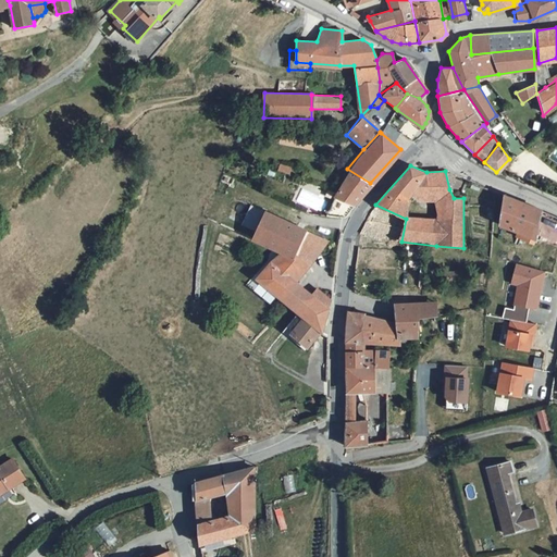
[(350,206),(370,183),(347,169),(335,186),(330,195),(341,200),(350,206)]
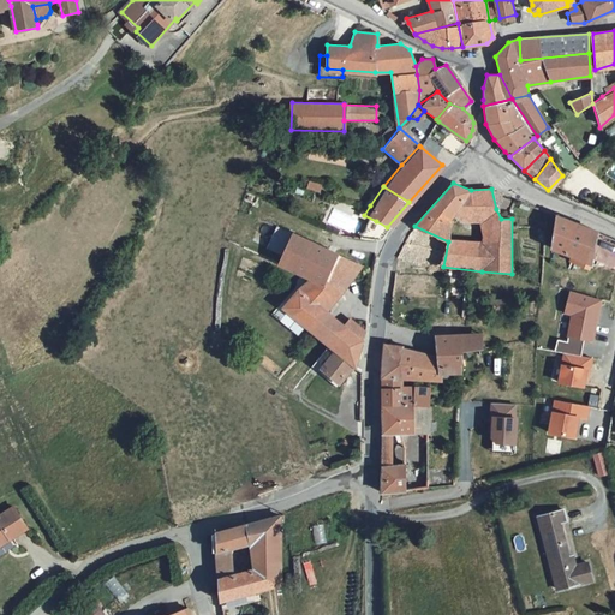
[(496,209),(508,208),(511,201),(501,196),(502,192),(491,189),(496,209)]
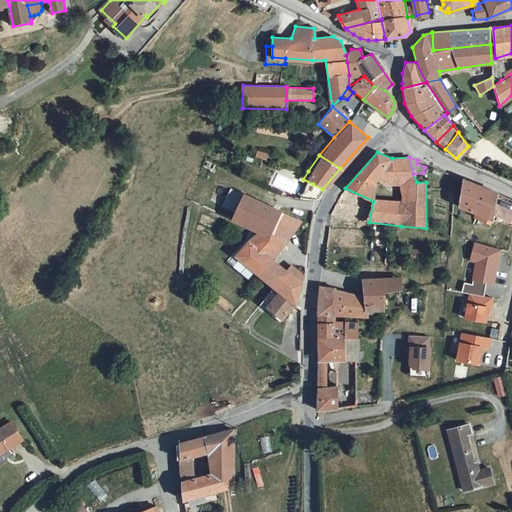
[(316,201),(322,189),(313,184),(303,179),(296,197),(316,201)]
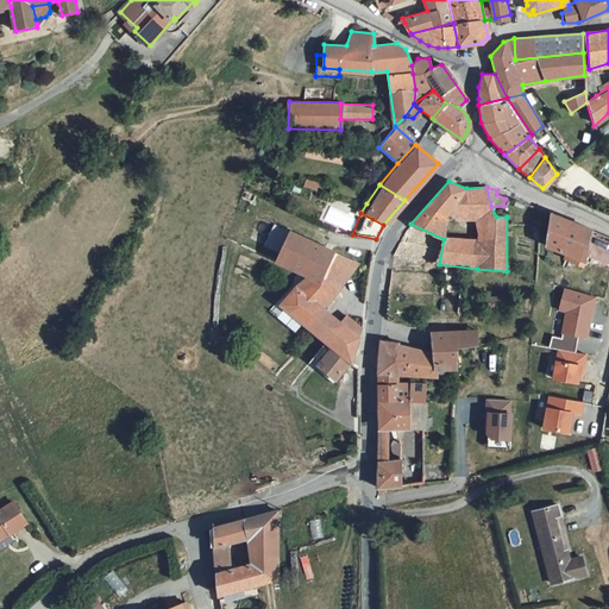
[(582,265),(584,261),(588,262),(592,231),(552,213),(546,245),(569,255),(567,259),(582,265)]
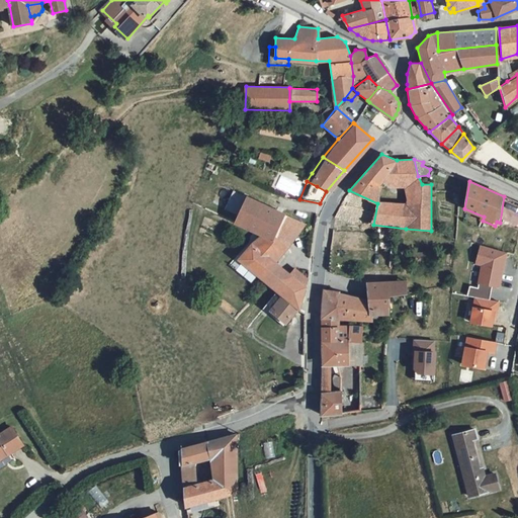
[(232,189),(222,207),(236,216),(246,195),(232,189)]
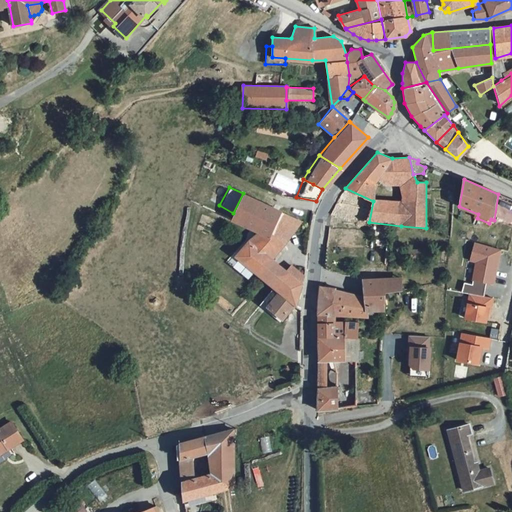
[(230,219),(256,232),(277,210),(243,193),(233,213),(230,219)]
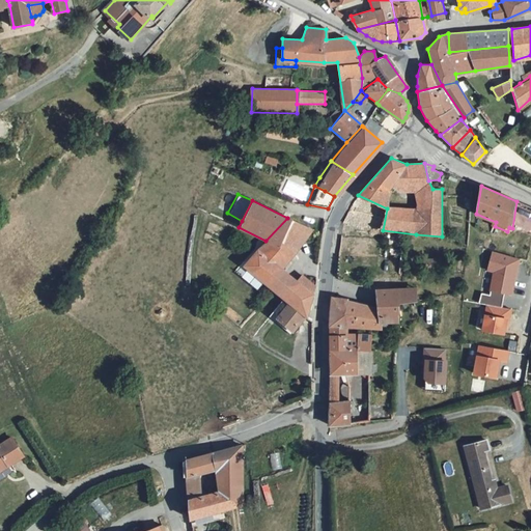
[(268,286),(282,270),(313,230),(287,218),(266,241),(243,263),(268,286)]
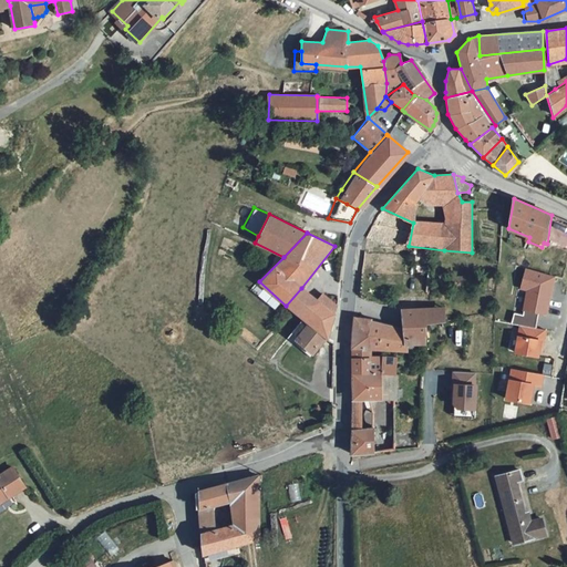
[(554,278),(532,272),(524,271),(521,288),(528,290),(524,308),(539,311),(547,313),(554,278)]
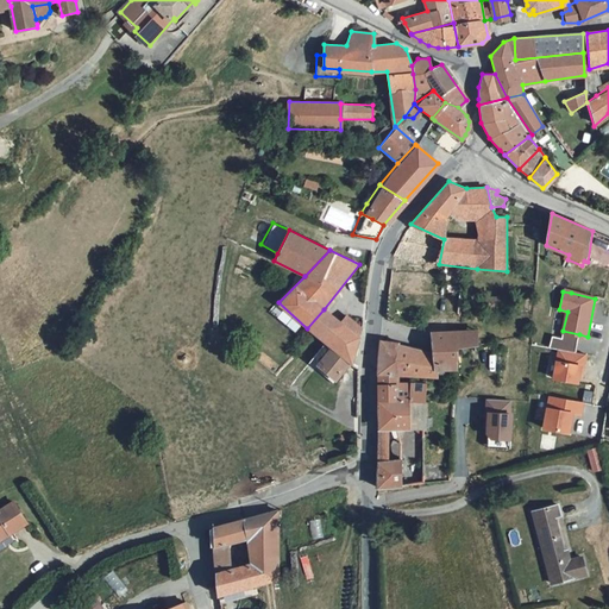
[(506,296),(489,296),(489,307),(504,307),(506,296)]
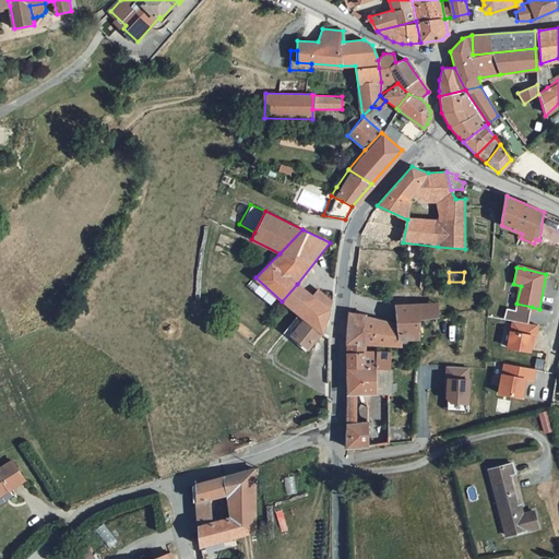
[(311,296),(297,284),(282,301),(297,314),(311,296)]
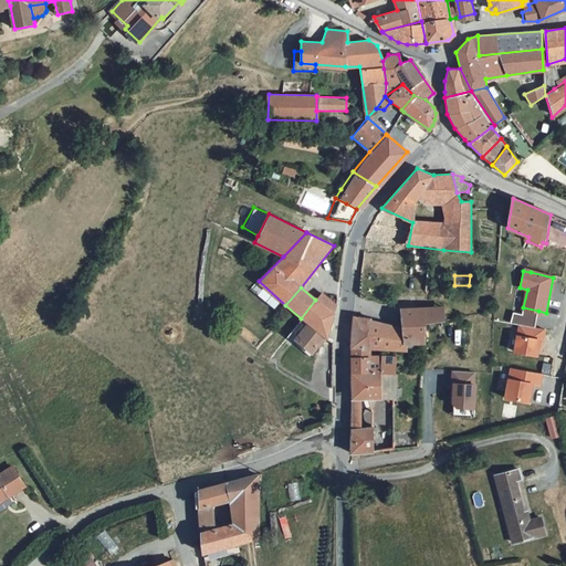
[(301,318),(304,322),(325,338),(335,305),(321,293),(315,300),(301,318)]
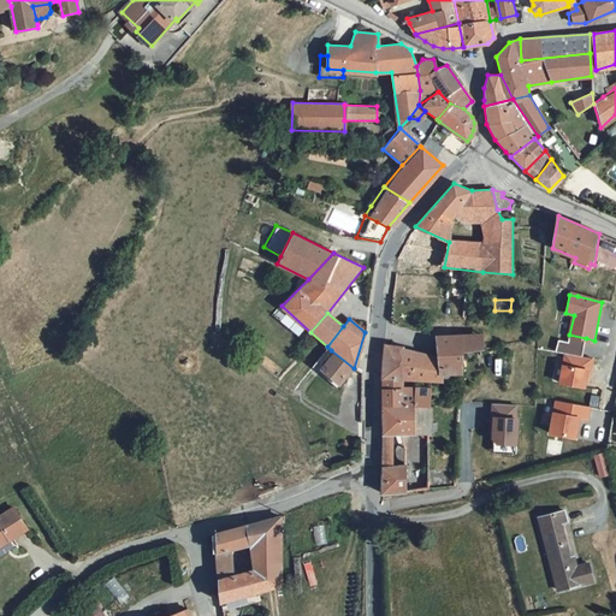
[(483,348),(483,335),(461,336),(460,350),(483,348)]
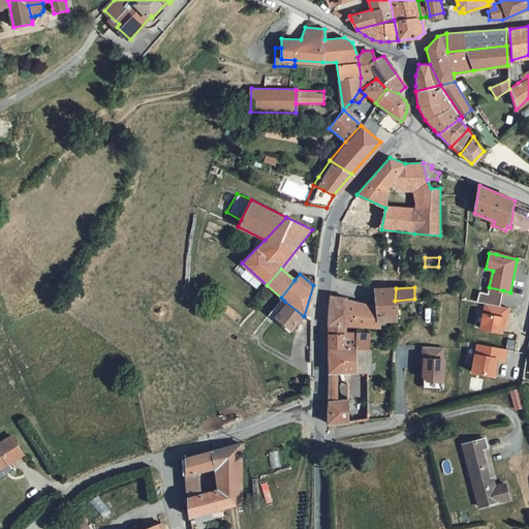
[(489,287),(488,293),(480,292),(478,301),(486,303),(500,306),(503,290),(489,287)]
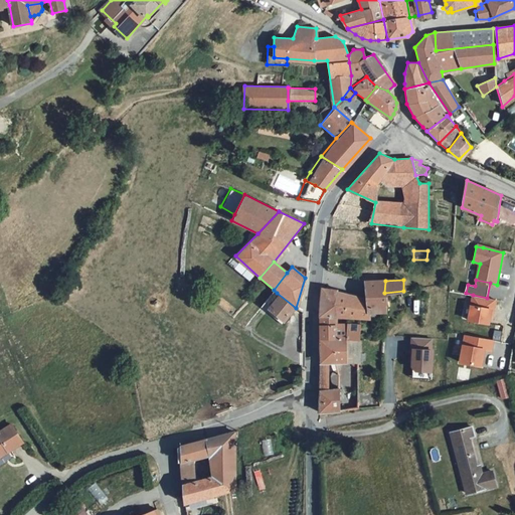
[(366,313),(370,312),(384,313),(384,293),(385,281),(364,281),(365,298),(366,313)]
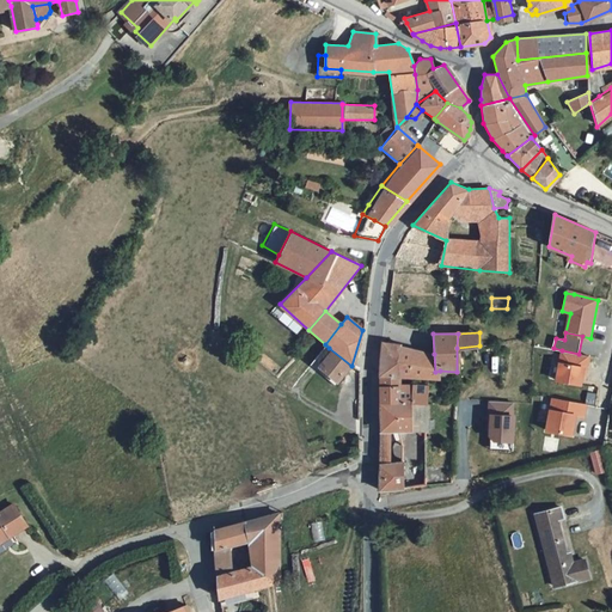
[(379,362),(380,377),(398,377),(440,379),(440,371),(435,372),(434,354),(399,347),(399,344),(381,343),(379,362)]
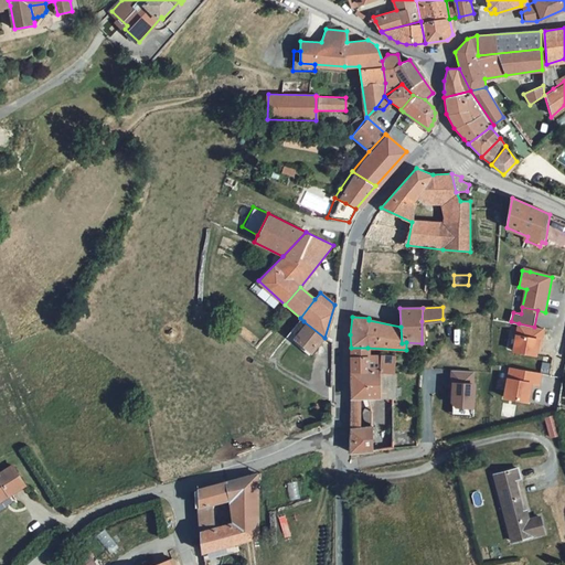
[(324,338),(304,321),(291,336),(311,352),(324,338)]
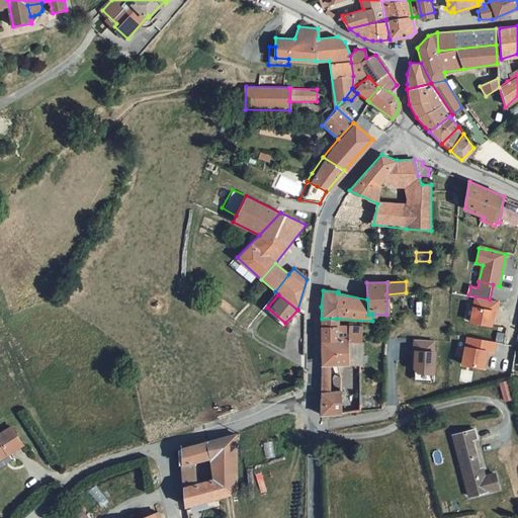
[(498,303),(476,297),(470,323),(492,327),(494,313),(496,313),(498,303)]
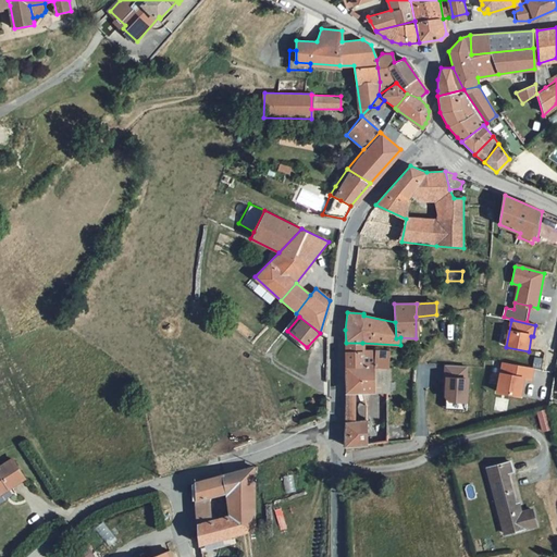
[(362,351),(362,343),(346,343),(346,368),(388,368),(388,351),(362,351)]
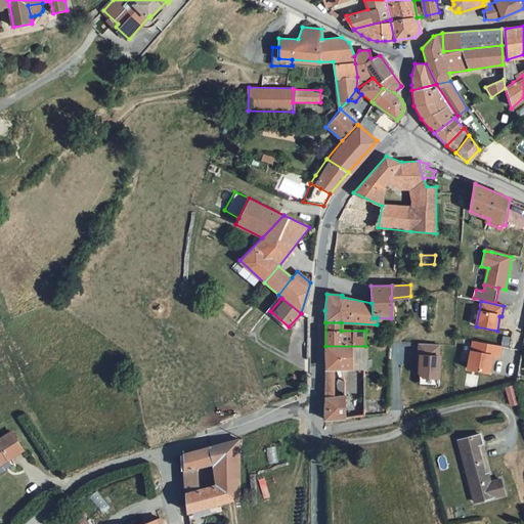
[(501,346),(473,341),(468,368),(489,373),(492,355),(499,357),(501,346)]
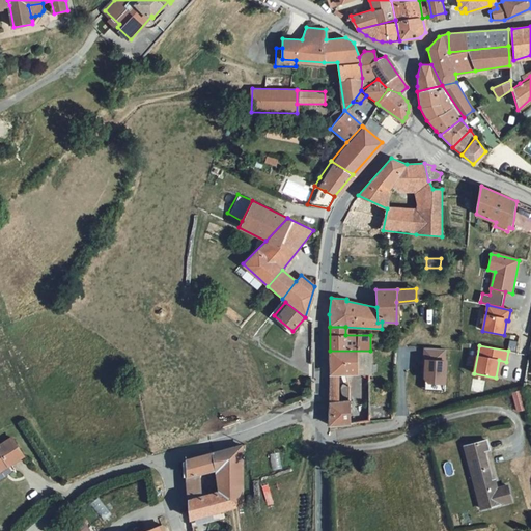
[(446,350),(425,350),(424,390),(445,390),(446,350)]
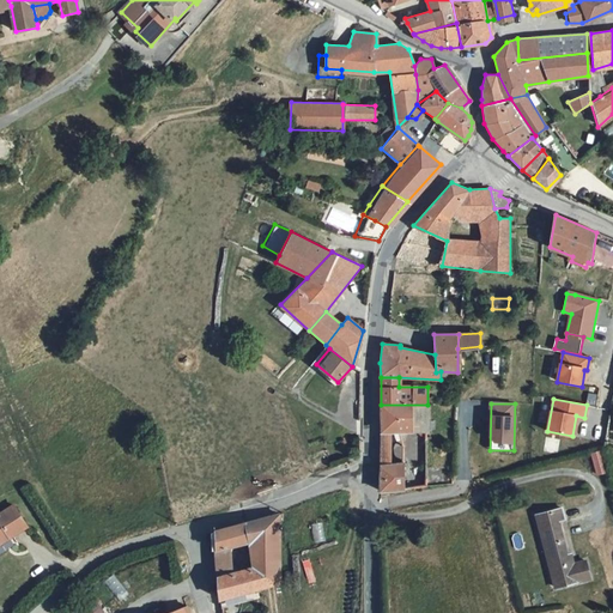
[(381,431),(389,431),(436,431),(436,420),(428,420),(428,405),(381,405),(381,431)]
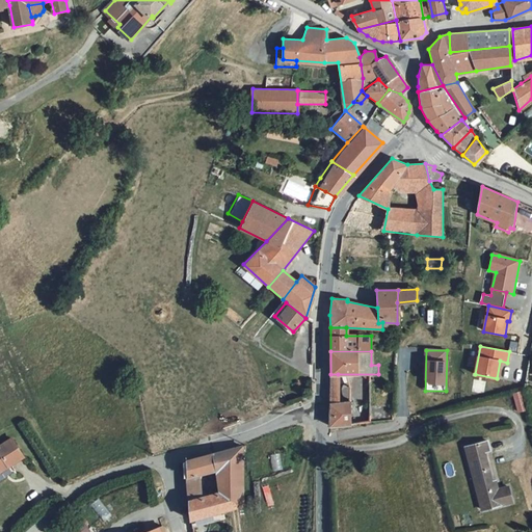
[(525,393),(517,395),(522,411),(529,409),(525,393)]
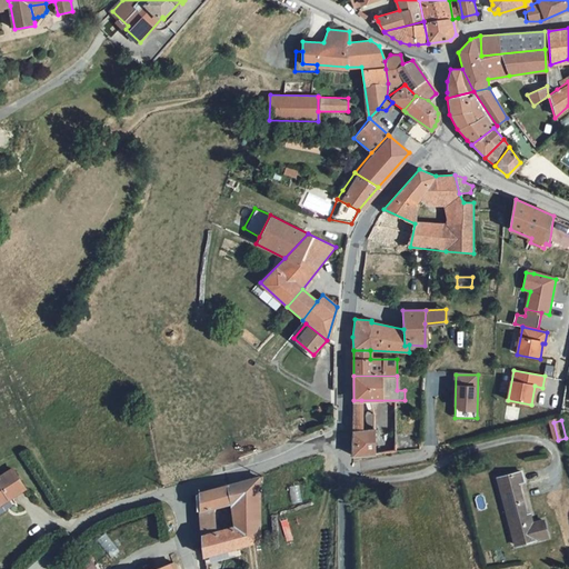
[(353,455),(376,455),(375,431),(353,431),(353,455)]
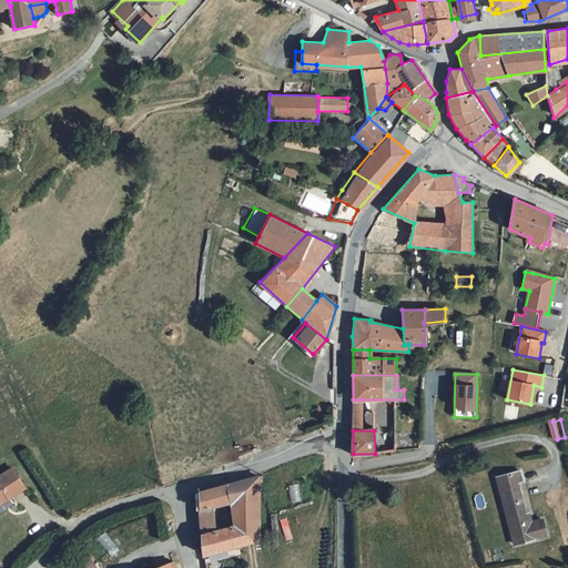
[(0,503),(24,487),(12,467),(0,474),(0,503)]
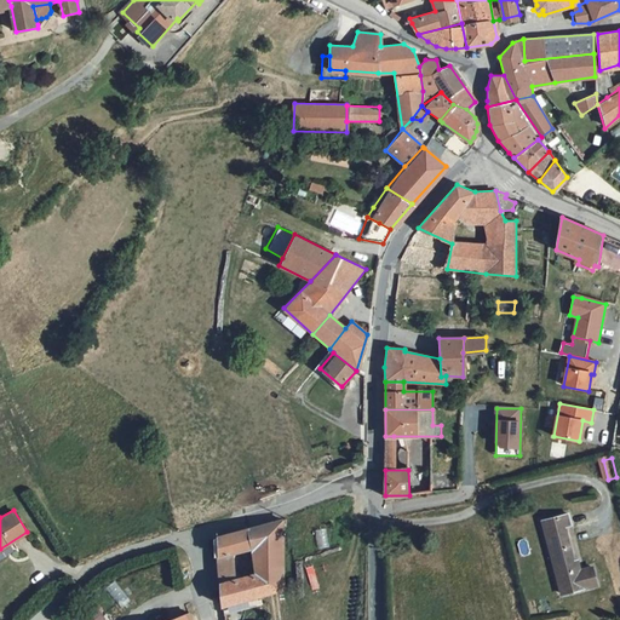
[(574,528),(573,517),(545,523),(549,539),(554,538),(563,580),(560,581),(562,596),(598,589),(595,569),(581,572),(580,563),(574,563),(567,530),(574,528)]
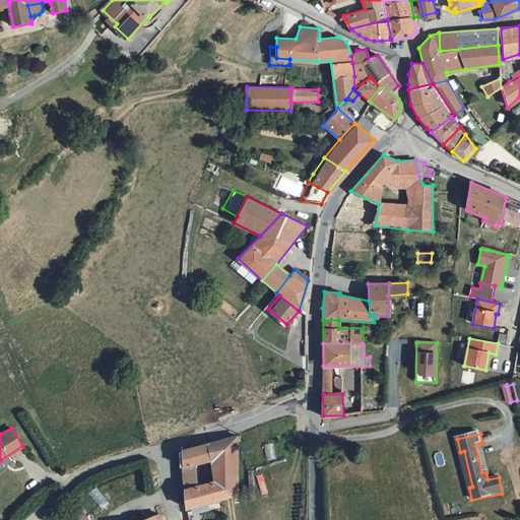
[(184,510),(237,498),(236,435),(182,449),(184,510)]
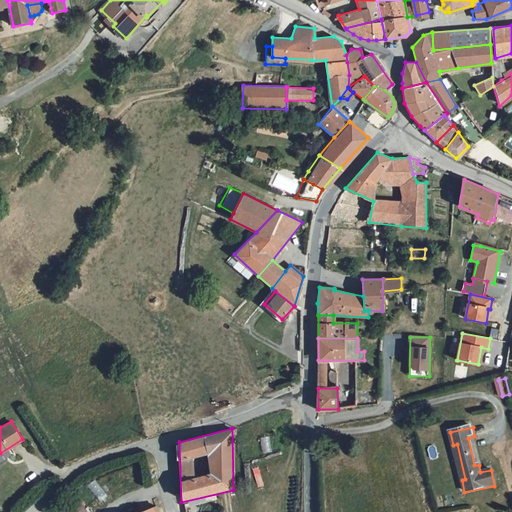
[(62,511),(78,511),(86,506),(81,500),(62,511)]
